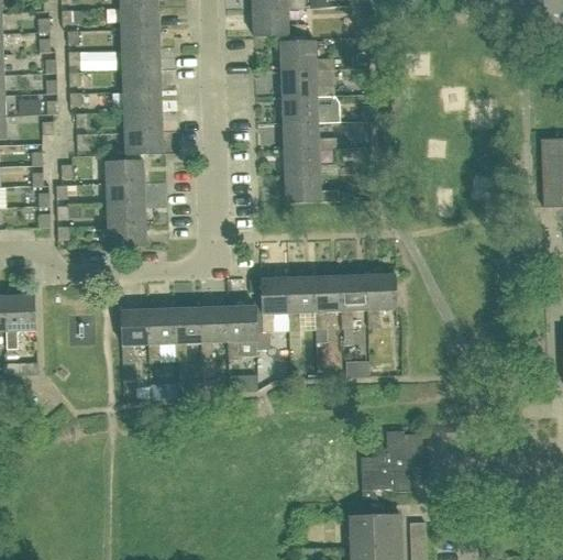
[(44,10),(50,10),(54,10),(53,0),(44,0),(44,10)]
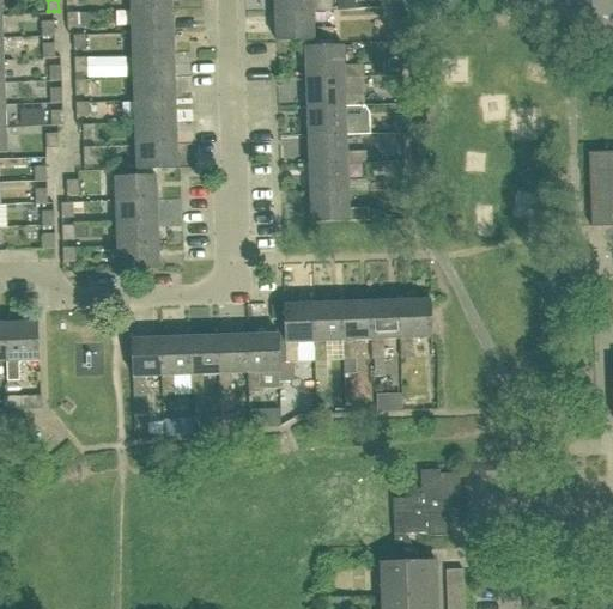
[(132,31),(173,30),(171,7),(131,8),(132,31)]
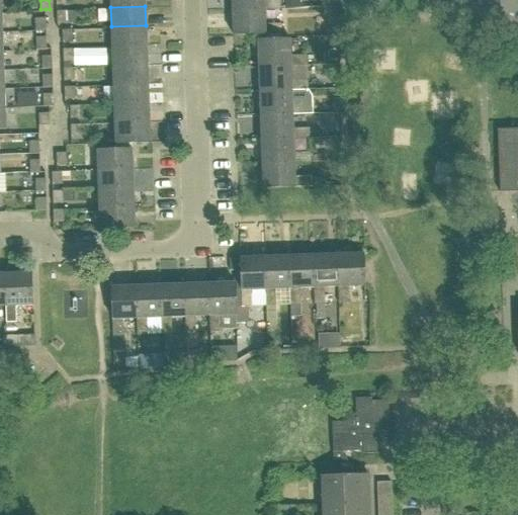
[(265,21),(264,7),(264,6),(232,7),(233,32),(265,31),(281,31),(281,20),(265,21)]
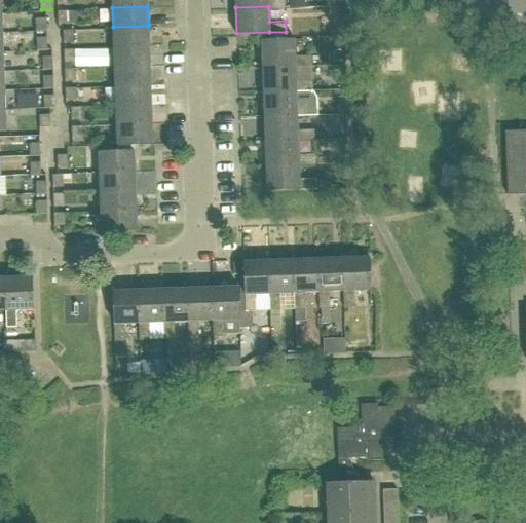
[(58,23),(63,22),(68,22),(67,9),(58,9),(58,23)]
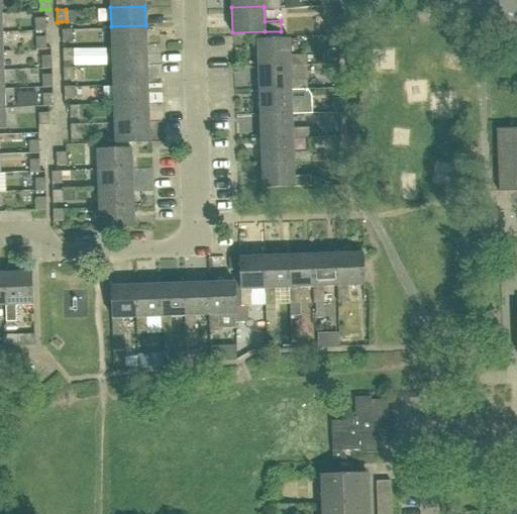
[(35,29),(45,28),(45,16),(35,16),(35,29)]
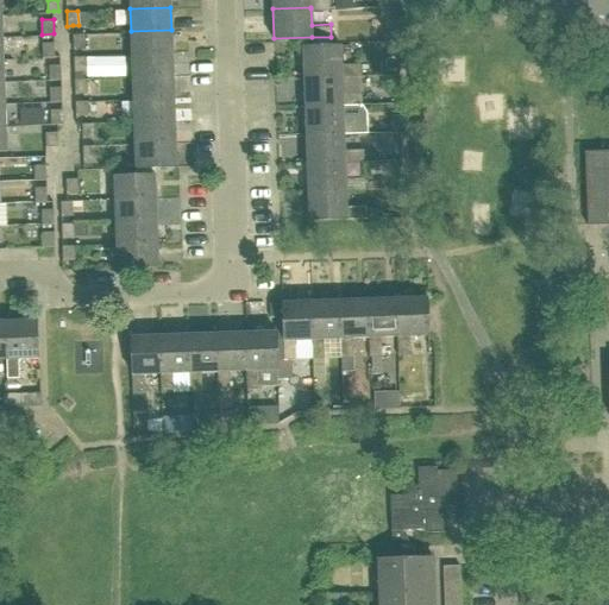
[(131,54),(173,51),(171,30),(131,31),(131,54)]
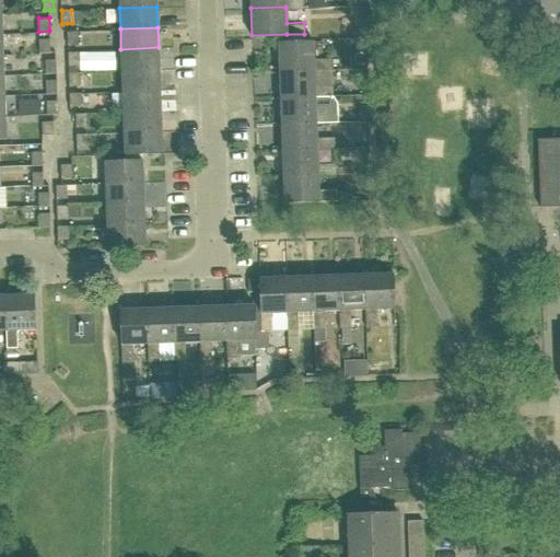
[(68,44),(79,44),(78,30),(68,31),(68,44)]
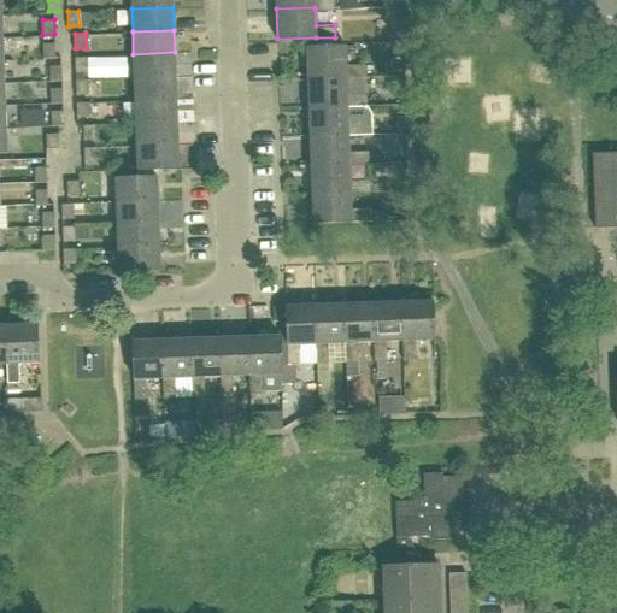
[(43,57),(56,57),(54,42),(43,42),(43,57)]
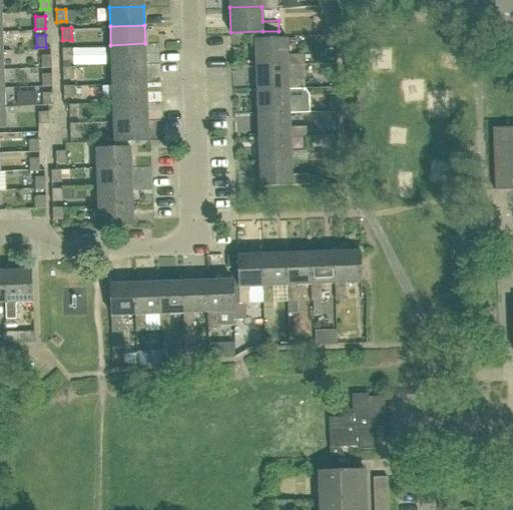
[(288,61),(288,63),(304,62),(304,52),(288,52),(287,36),(255,38),(257,63),(288,61)]
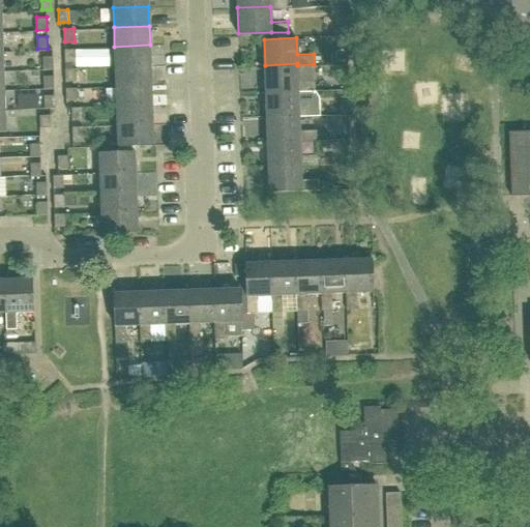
[(115,66),(151,64),(150,45),(114,47),(115,66)]
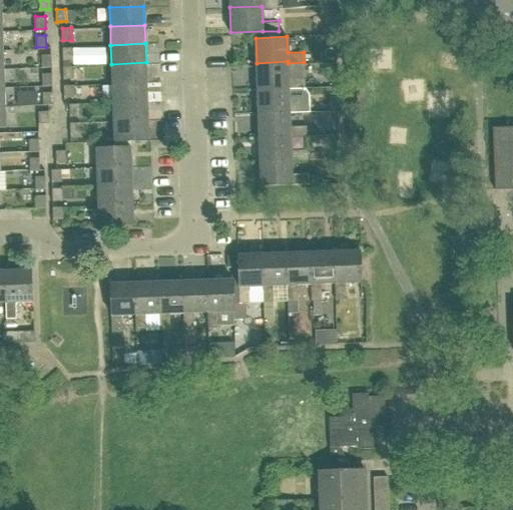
[(62,59),(73,59),(72,47),(62,47),(62,59)]
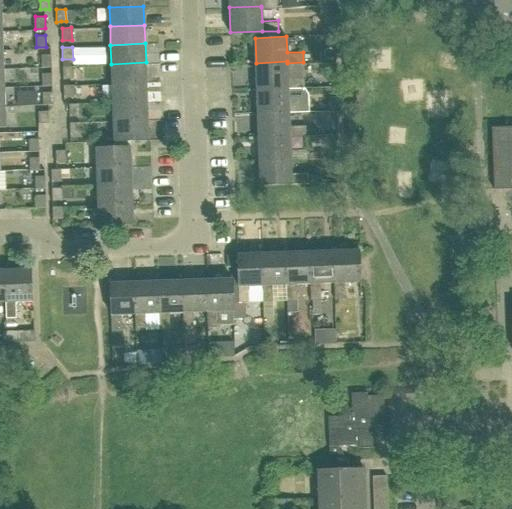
[(42,66),(51,65),(51,53),(41,54),(42,66)]
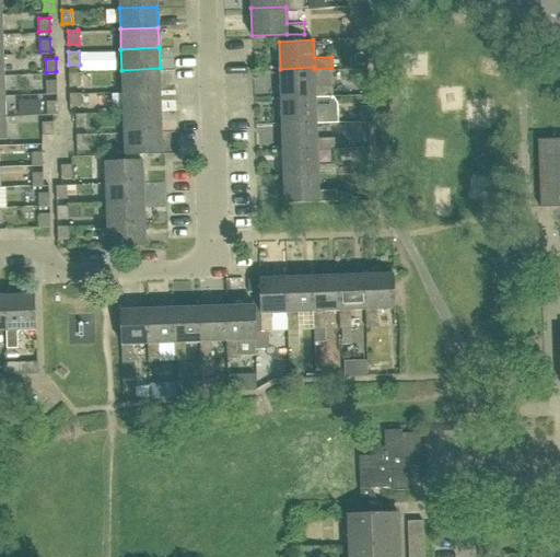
[(280,95),(315,93),(315,95),(333,94),(333,83),(315,83),(314,69),(314,67),(280,69),(280,95)]
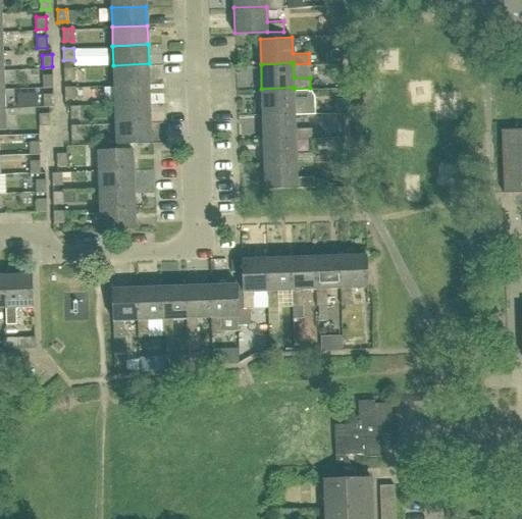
[(114,84),(149,83),(149,63),(113,65),(114,84)]
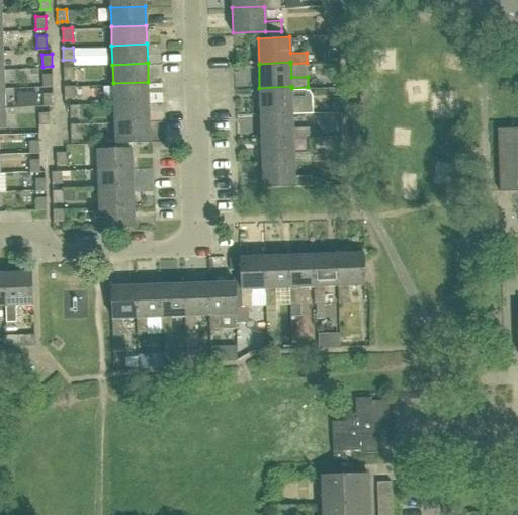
[(64,79),(74,79),(74,66),(64,67),(64,79)]
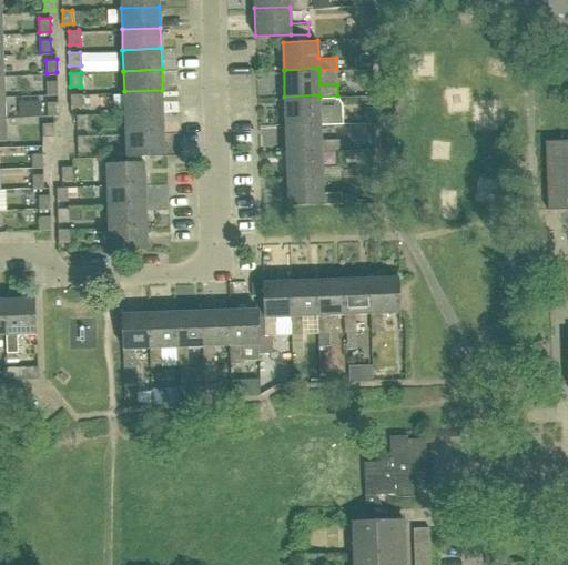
[(47,94),(57,94),(58,94),(58,80),(47,80),(47,94)]
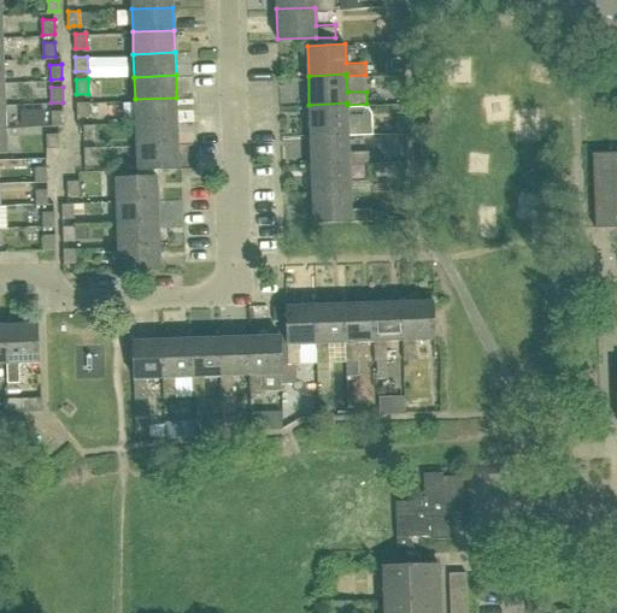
[(135,122),(177,121),(176,98),(135,99),(135,122)]
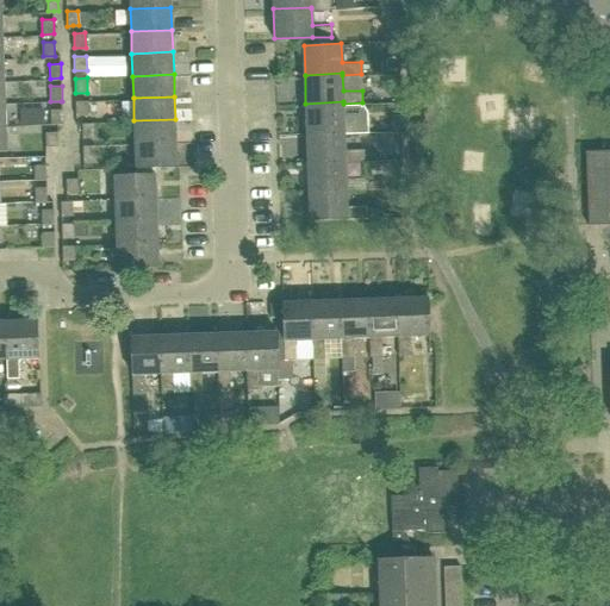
[(76,116),(82,114),(88,114),(87,100),(75,101),(76,116)]
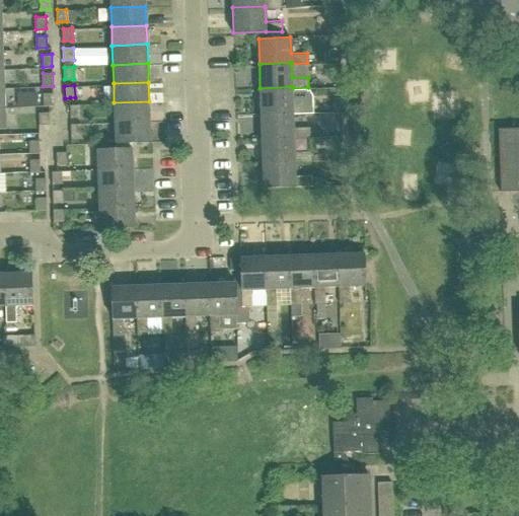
[(293,101),(292,88),(292,86),(260,88),(261,113),(293,112),(309,112),(309,101),(293,101)]
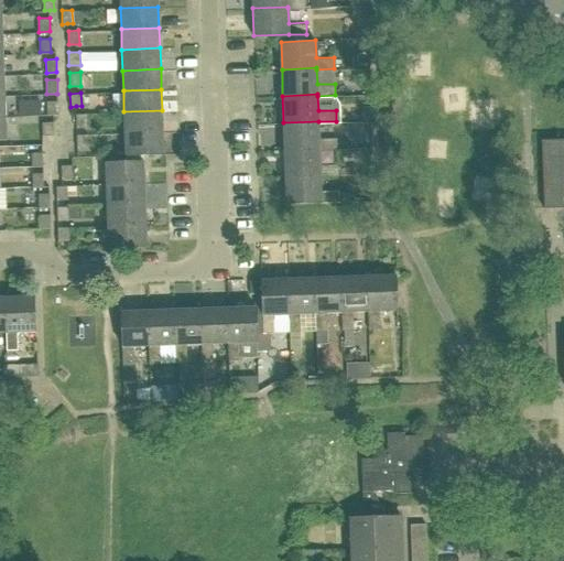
[(47,115),(53,114),(58,114),(57,100),(47,100),(47,115)]
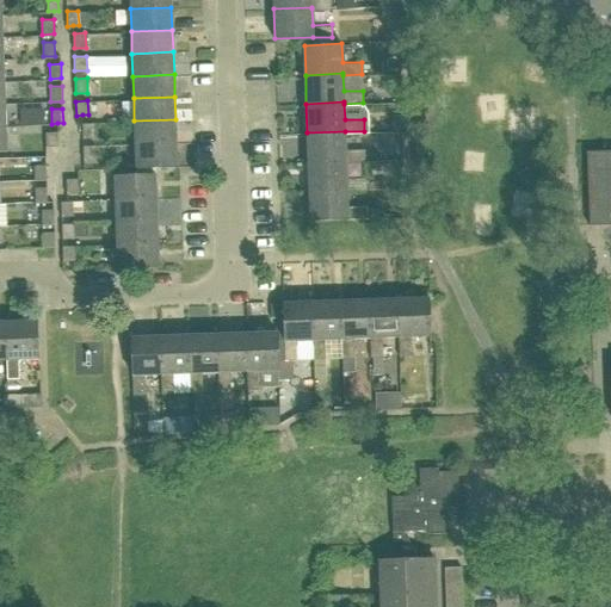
[(402,130),(402,112),(389,113),(390,130),(402,130)]
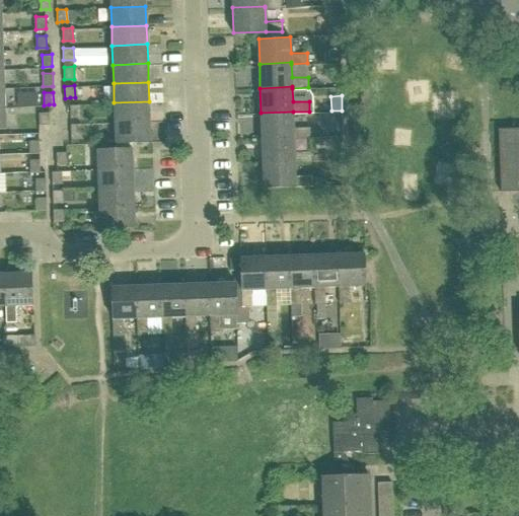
[(115,122),(150,121),(149,101),(114,102),(115,122)]
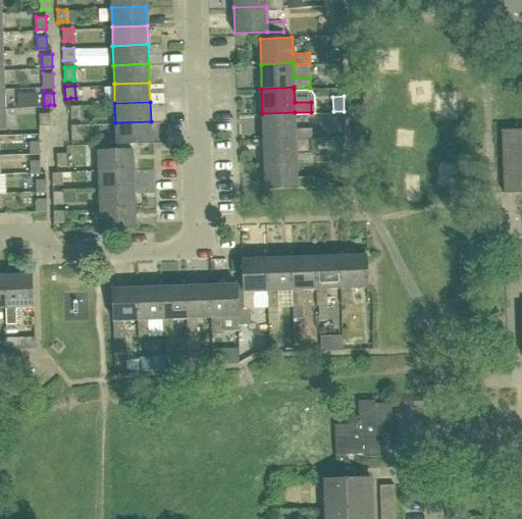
[(70,117),(81,117),(81,105),(70,105),(70,117)]
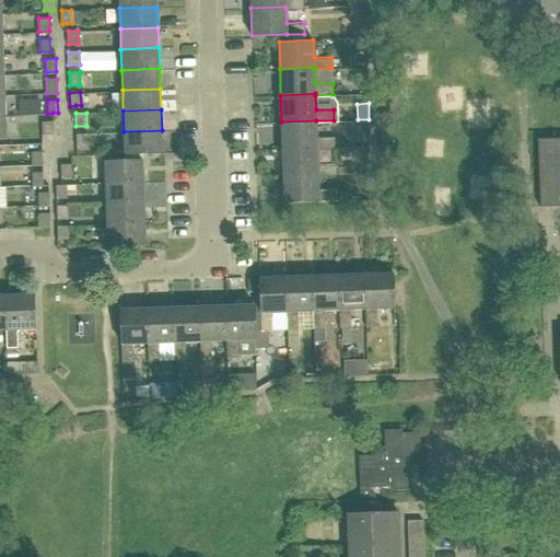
[(44,134),(54,134),(53,120),(43,120),(44,134)]
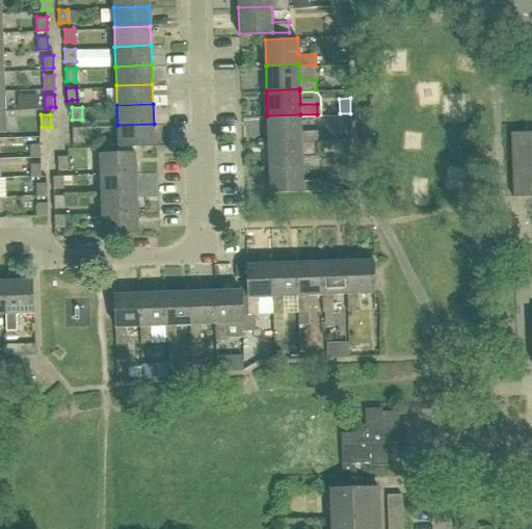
[(268,140),(301,139),(301,140),(318,139),(318,129),(301,130),(300,114),(267,115),(268,140)]
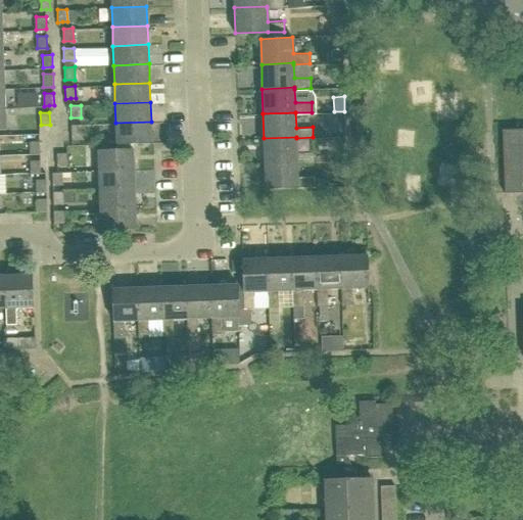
[(151,122),(115,123),(116,143),(151,142),(151,122)]
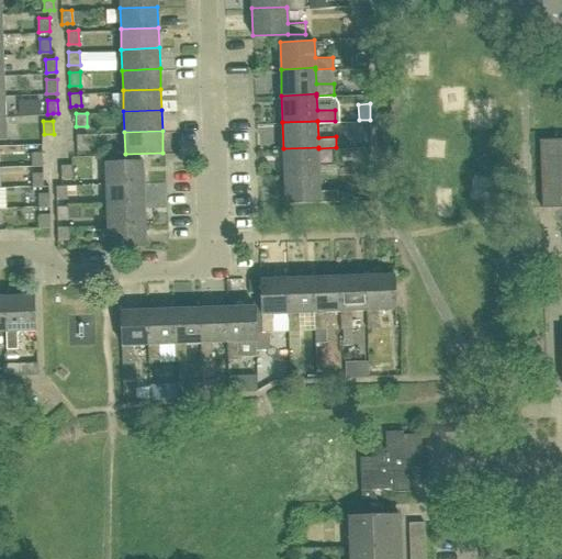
[(77,147),(88,147),(88,134),(77,134),(77,147)]
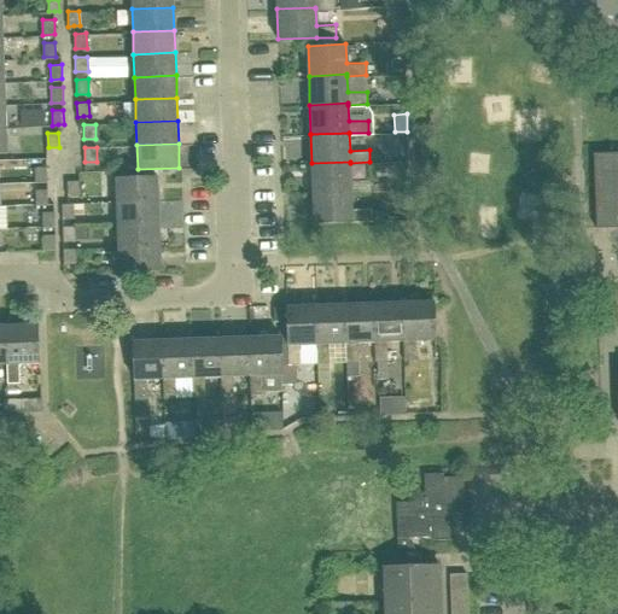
[(350,180),(350,163),(350,162),(312,163),(313,192),(351,191),(351,192),(371,191),(371,179),(350,180)]
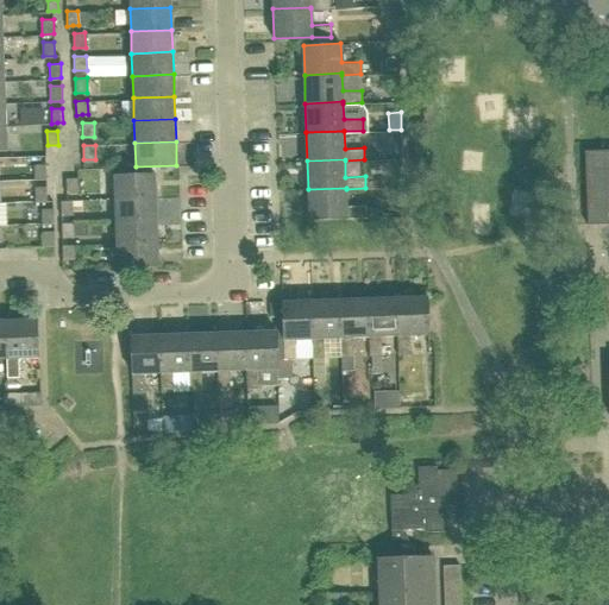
[(35,178),(46,178),(46,163),(35,163),(35,178)]
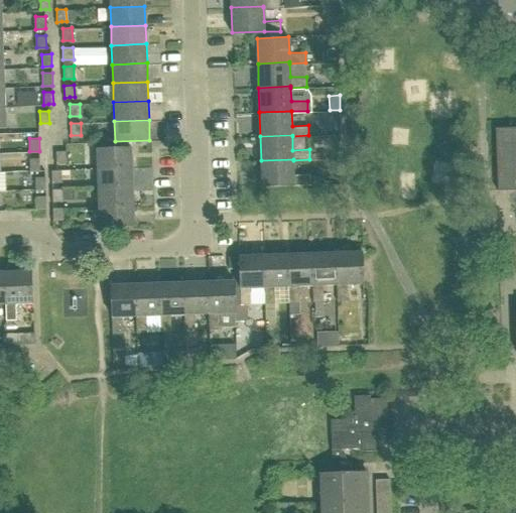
[(97,167),(132,166),(131,146),(96,147),(97,167)]
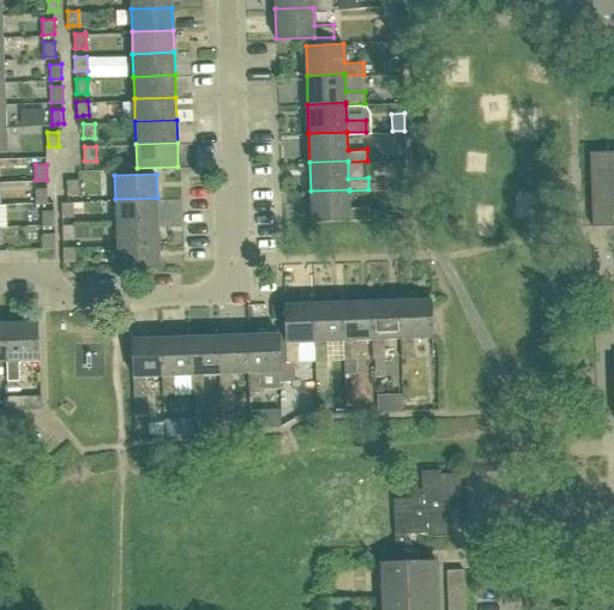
[(67,193),(78,193),(78,179),(67,179),(67,193)]
